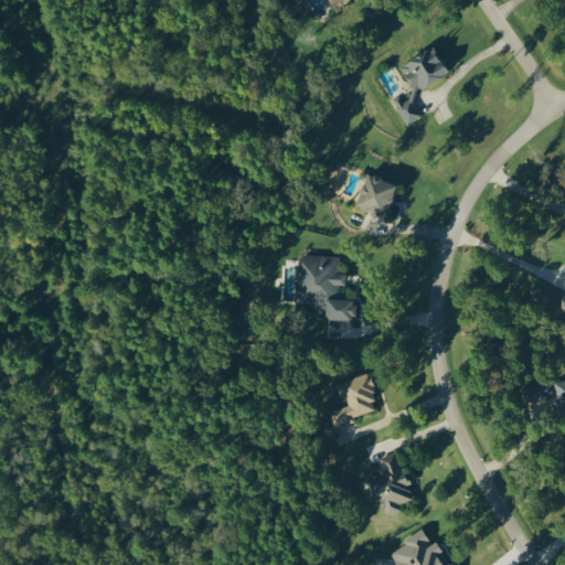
[(407,125),(422,115),(409,96),(448,71),(432,44),(398,66),(415,92),(403,99),(400,94),(391,99),(407,125)]
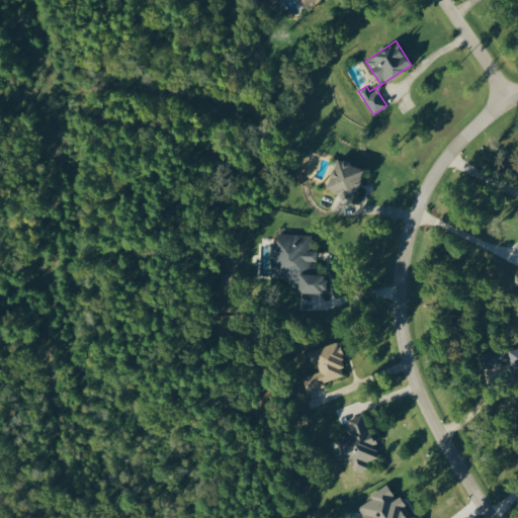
[(326,188),(353,197),(364,168),(336,158),(326,188)]
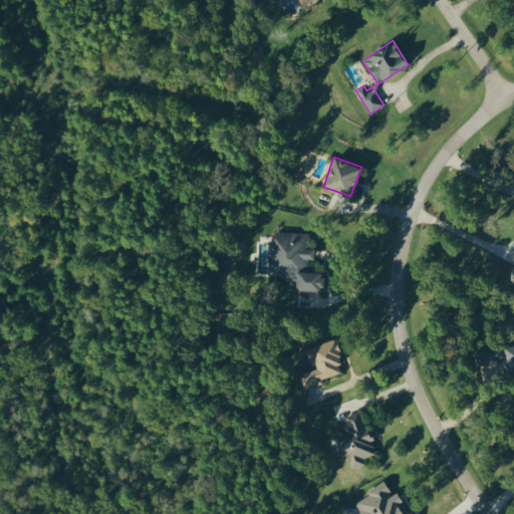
[(267,275),(285,275),(285,284),(295,284),(295,290),(322,290),(322,272),(313,272),(313,262),(314,262),(314,248),(309,248),(309,233),(274,232),(274,242),(268,242),(267,275)]
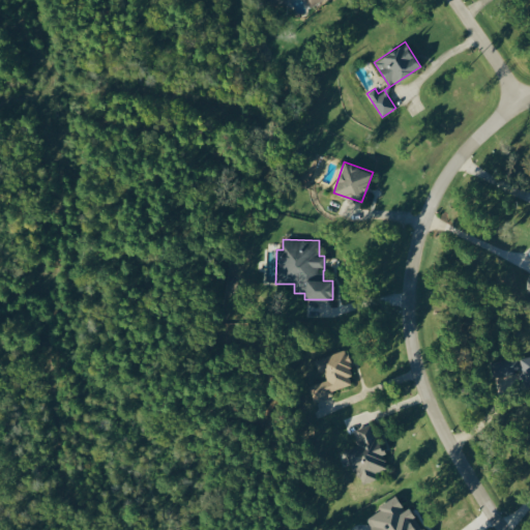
[(314,359),(317,372),(323,370),(326,380),(307,386),(313,402),(332,395),(330,390),(354,383),(345,350),(314,359)]
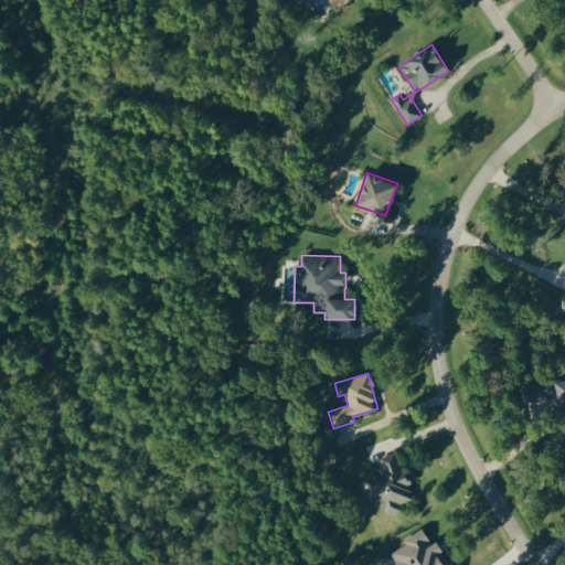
[(562,408),(564,407),(564,377),(523,386),(525,401),(560,394),(562,408)]
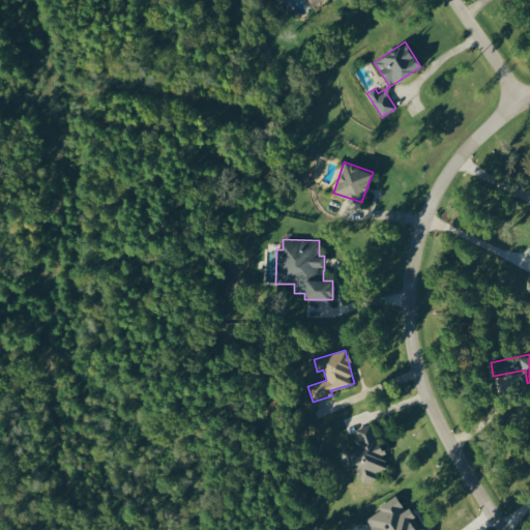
[(346,449),(359,486),(377,478),(375,472),(388,467),(371,423),(354,431),(359,444),(346,449)]
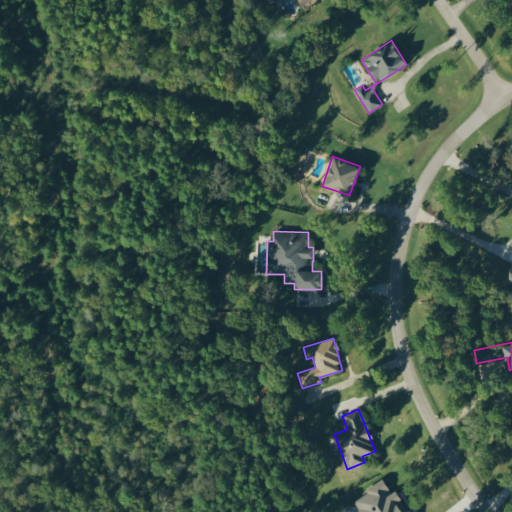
[(409,511),(403,501),(402,502),(395,490),(391,493),(383,480),(351,499),(358,511),(409,511)]
